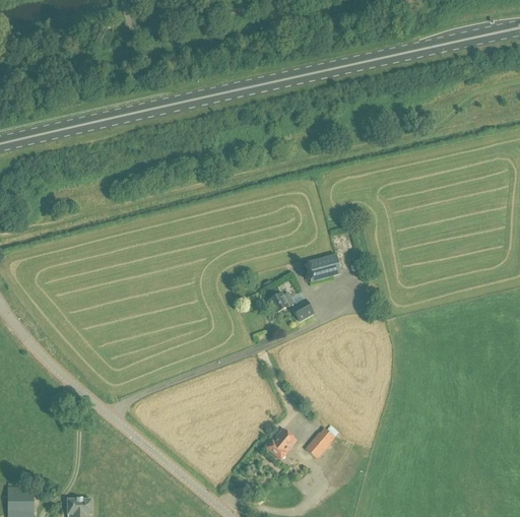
[(311,280),(341,272),(336,254),(306,262),(311,280)]
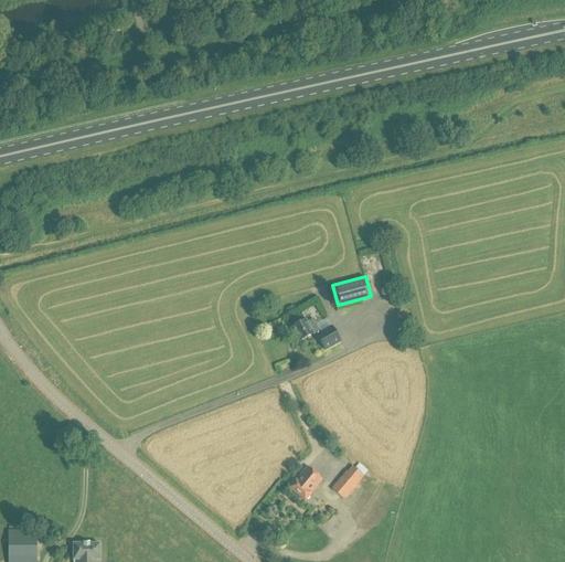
[(313,316),(307,319),(306,318),(291,326),(299,339),(316,330),(326,348),(340,340),(330,322),(331,322),(328,316),(317,322),(313,316)]
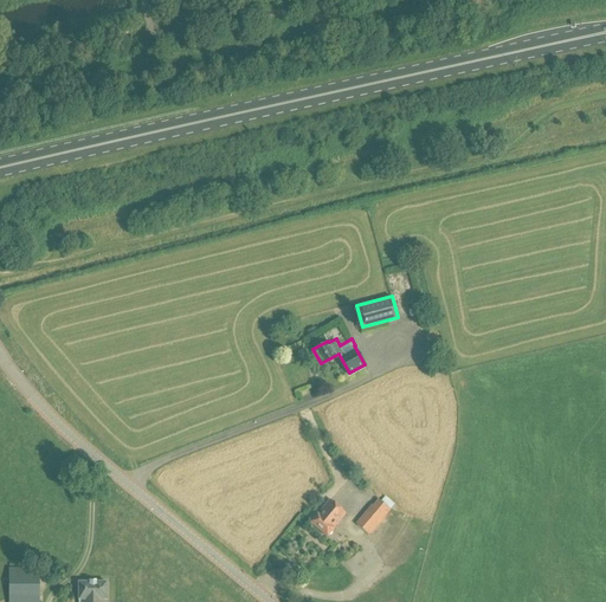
[(388,491),(381,499),(376,496),(355,522),(369,533),(391,507),(389,507),(397,499),(388,491)]
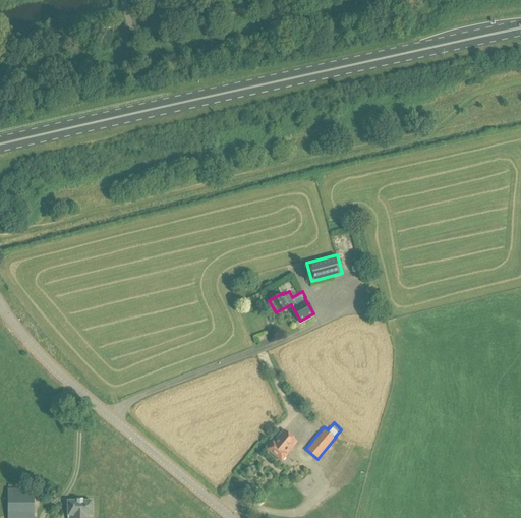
[(287,452),(297,440),(283,428),(267,447),(281,460),(287,452)]
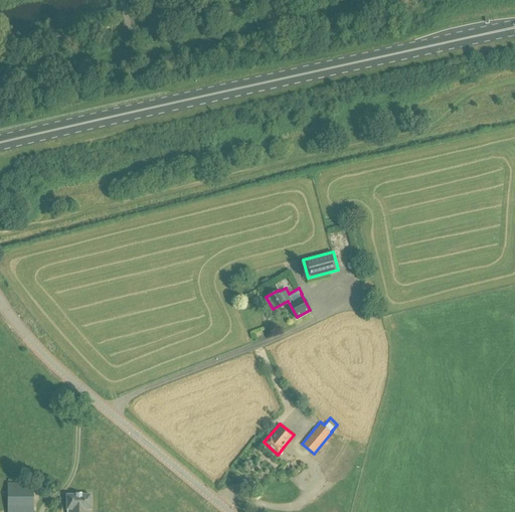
[(7,511),(33,511),(33,481),(8,482),(7,511)]
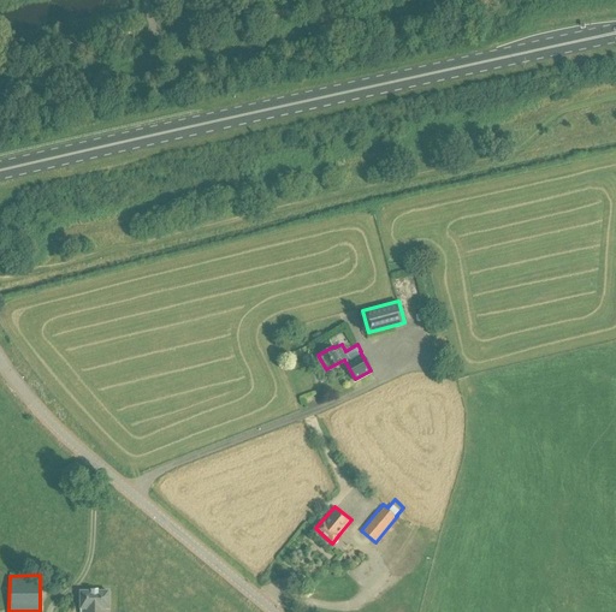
[(107,611),(107,607),(108,607),(108,589),(80,589),(80,607),(81,607),(81,611),(107,611)]
